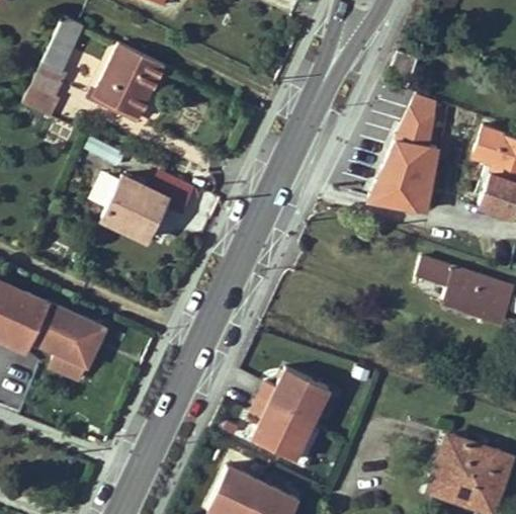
[(62,82),(57,79),(82,25),(65,17),(31,86),(55,97),(62,82)]
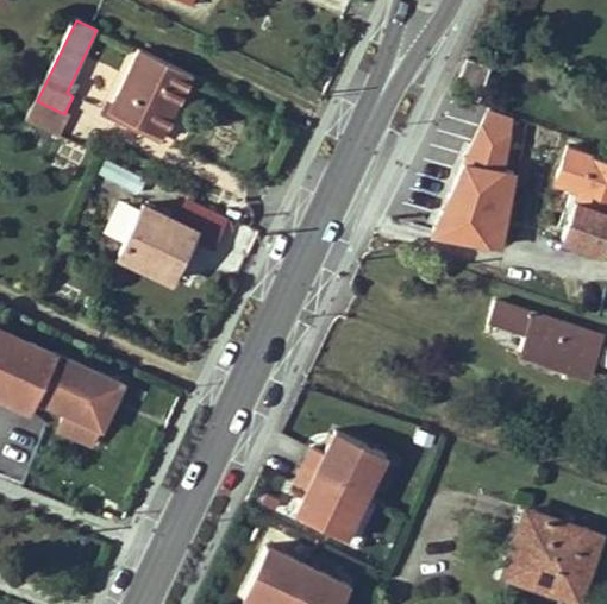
[(110,113),(163,138),(193,76),(139,51),(110,113)]
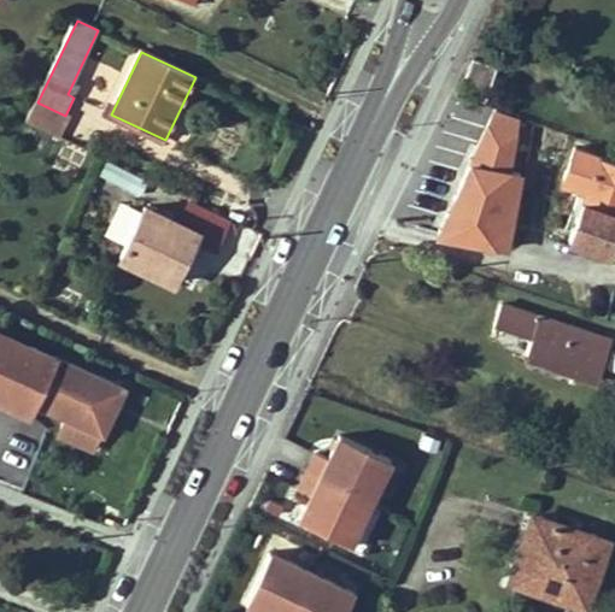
[(65,116),(37,103),(27,124),(56,137),(65,116)]
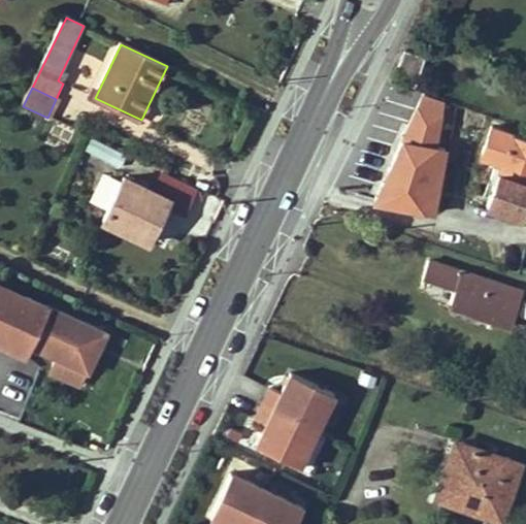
[(351,158),(398,176),(400,167),(406,134),(365,119),(351,158)]
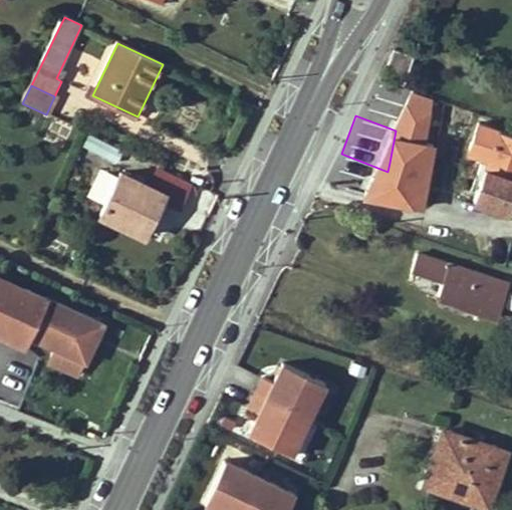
[(385,202),(425,210),(435,147),(414,143),(417,124),(398,121),(396,131),(390,163),(393,163),(385,202)]
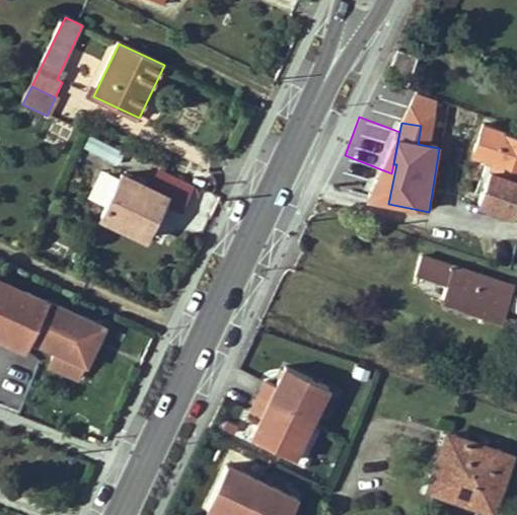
[(516,138),(486,128),(475,155),(496,162),(482,204),(516,216),(516,138)]
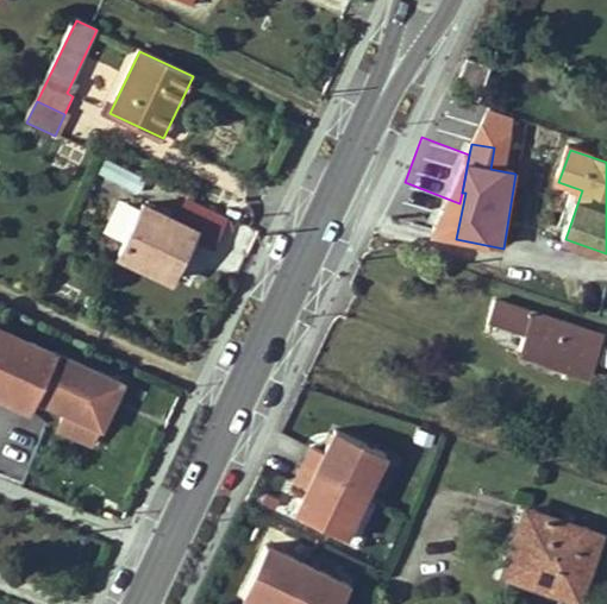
[(138,196),(145,177),(104,162),(97,182),(138,196)]
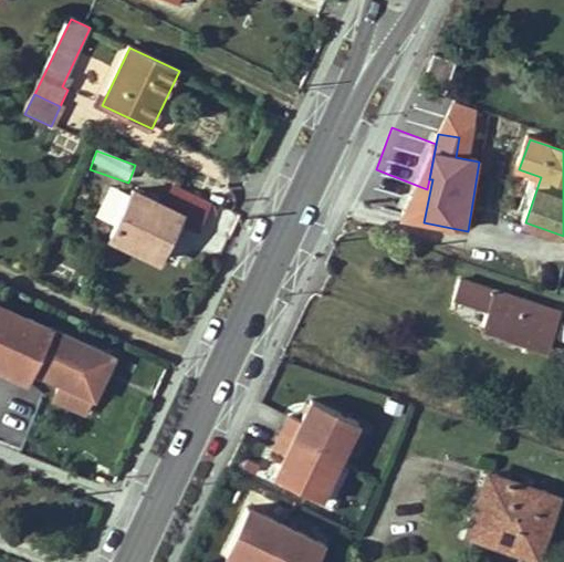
[(102,212),(116,218),(125,194),(112,188),(102,212)]
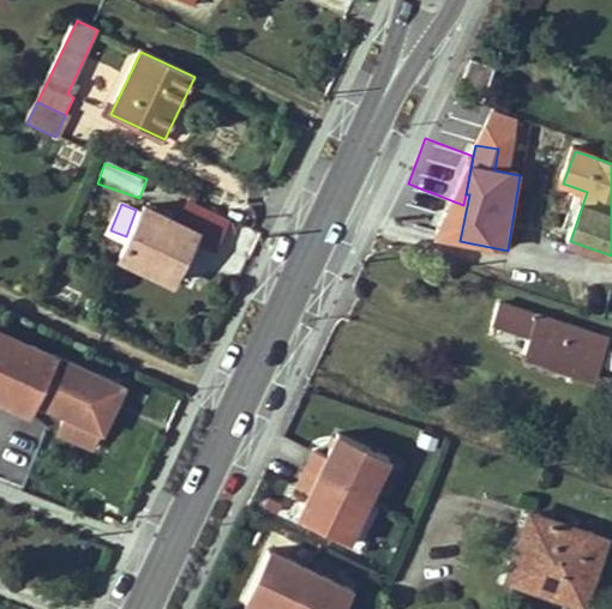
[(144,207),(120,259),(172,283),(196,231),(144,207)]
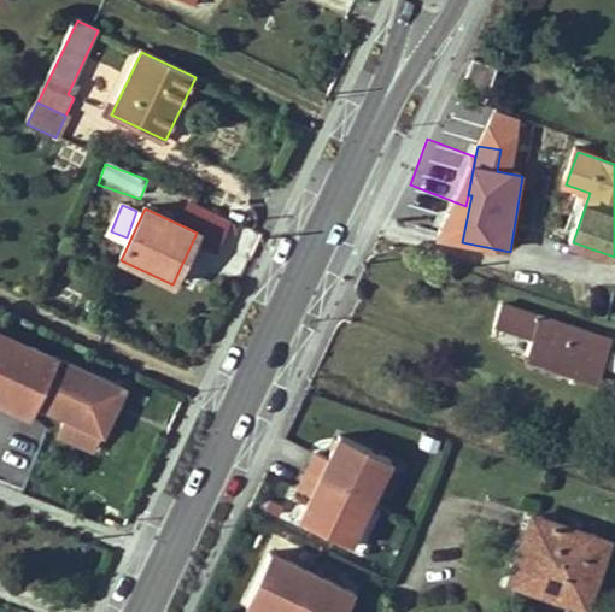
[(575,377),(599,386),(611,343),(503,309),(496,330),(533,343),(528,358),(577,374),(575,377)]
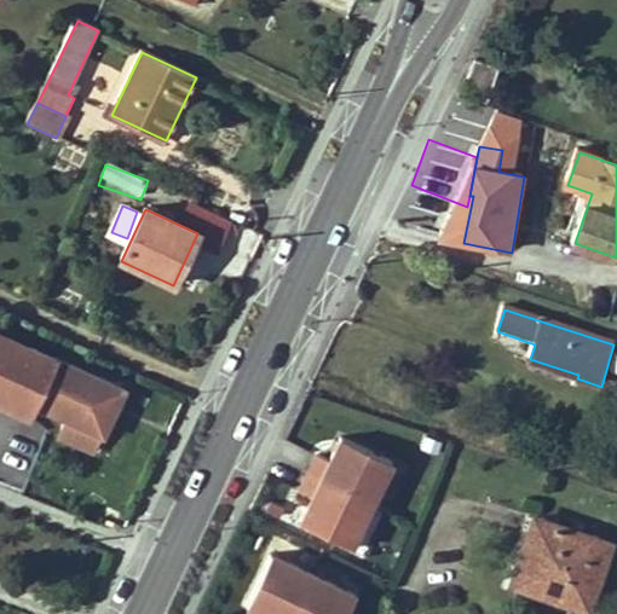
[(16,334),(3,328),(0,331),(0,343),(10,348),(12,342),(16,334)]
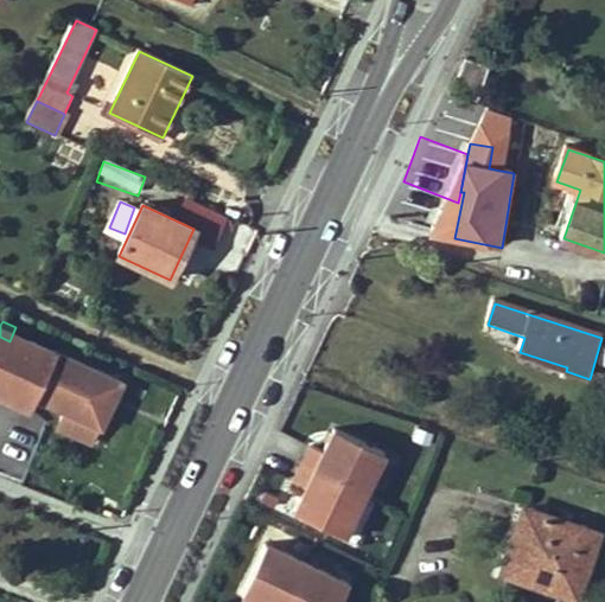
[(0,379),(12,385),(32,345),(12,335),(10,341),(0,337),(0,379)]
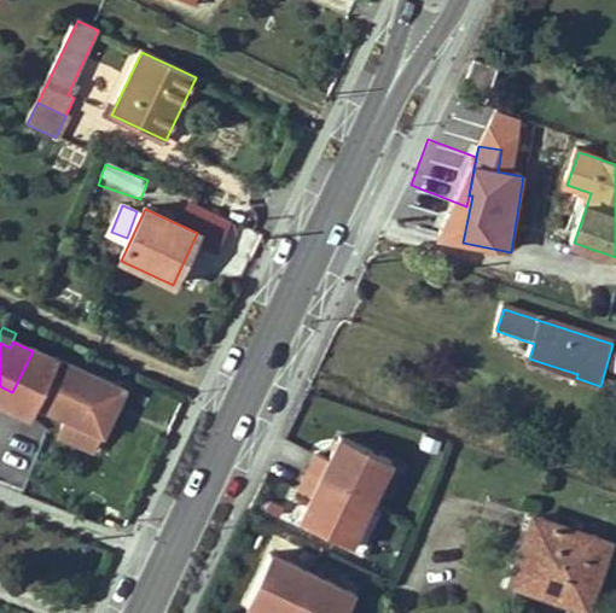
[(68,420),(59,437),(92,453),(99,437),(102,438),(123,392),(34,349),(12,392),(12,393),(6,406),(30,416),(36,406),(68,420)]
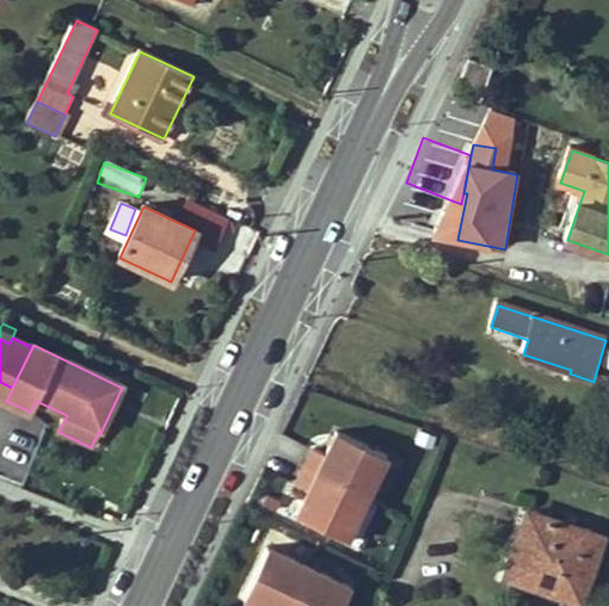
[(392,453),(340,430),(330,452),(319,447),(302,484),(313,489),(301,513),(352,537),(392,453)]
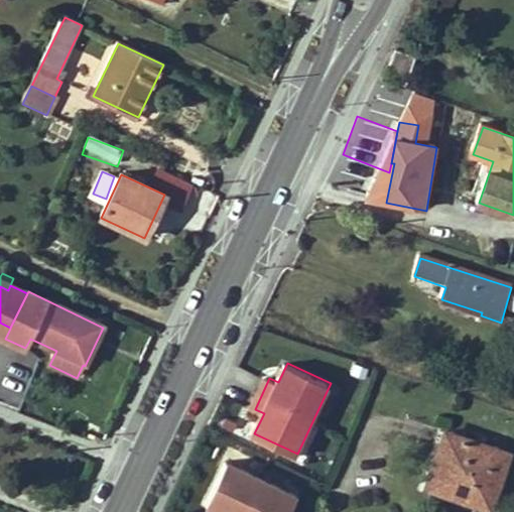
[(448,434),(442,453),(447,455),(436,485),(469,496),(467,501),(491,509),(510,456),(448,434)]
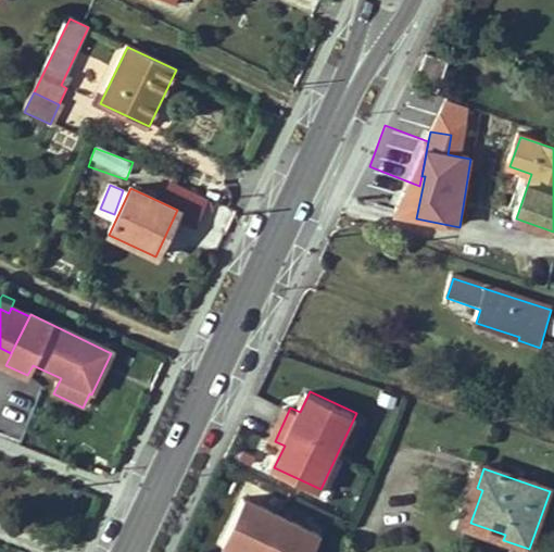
[(314,551),(323,535),(247,499),(225,546),(237,551),(314,551)]
